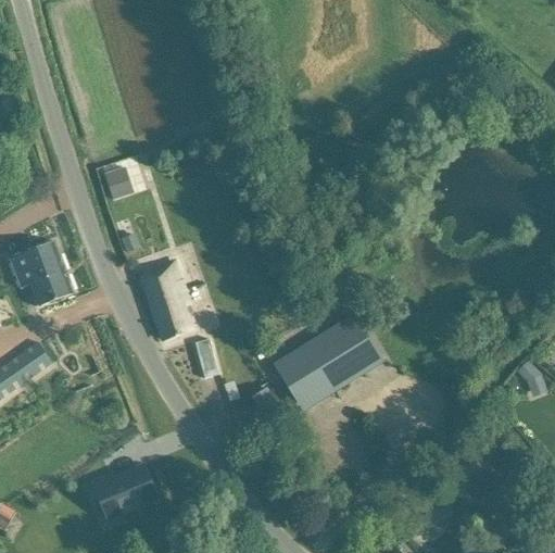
[(147,147),(167,139),(164,129),(142,137),(147,147)]
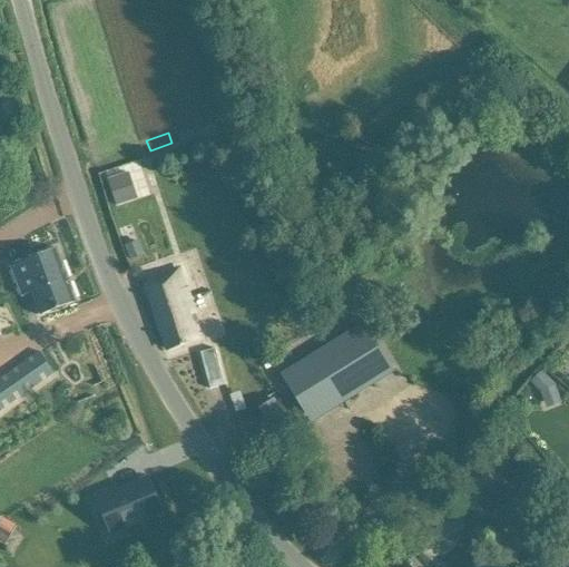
[(144,194),(165,183),(151,162),(131,173),(144,194)]
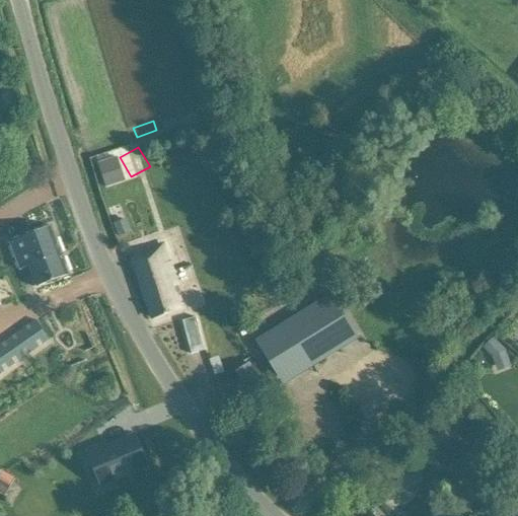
[(117,155),(96,162),(103,185),(124,177),(117,155)]
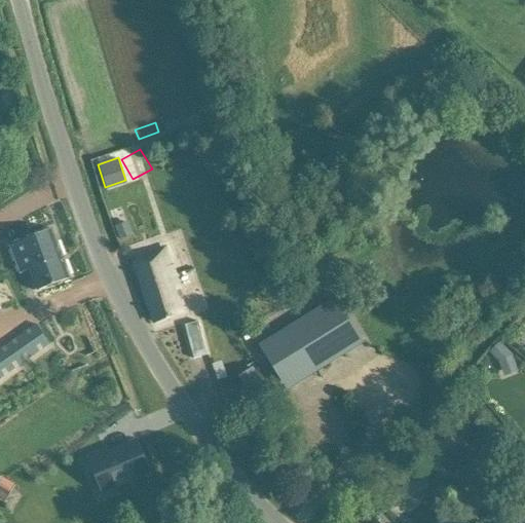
[(29,267),(36,289),(70,276),(51,226),(9,244),(20,270),(29,267)]
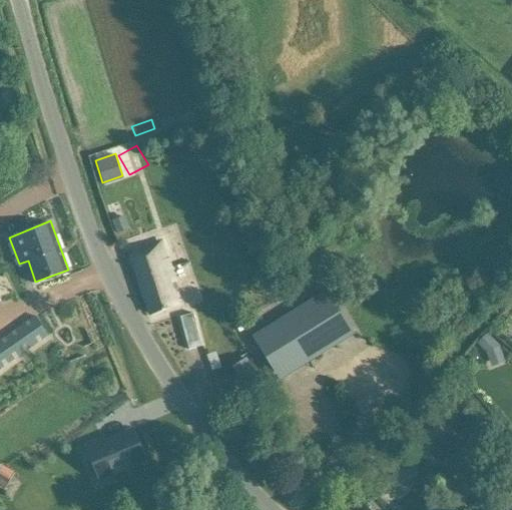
[(176,286),(160,239),(129,250),(150,312),(176,303),(171,288),(176,286)]
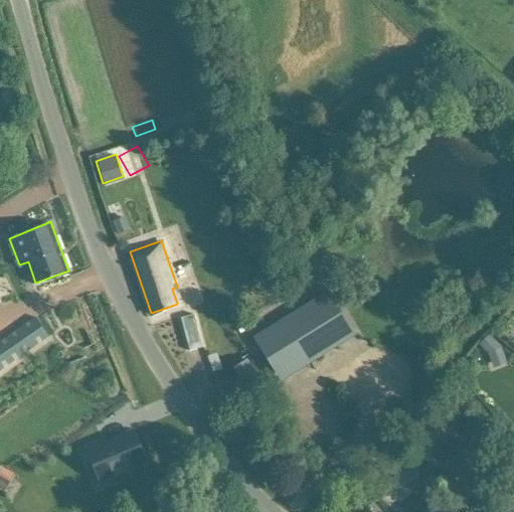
[(311,300),(271,325),(298,369),(338,344),(311,300)]
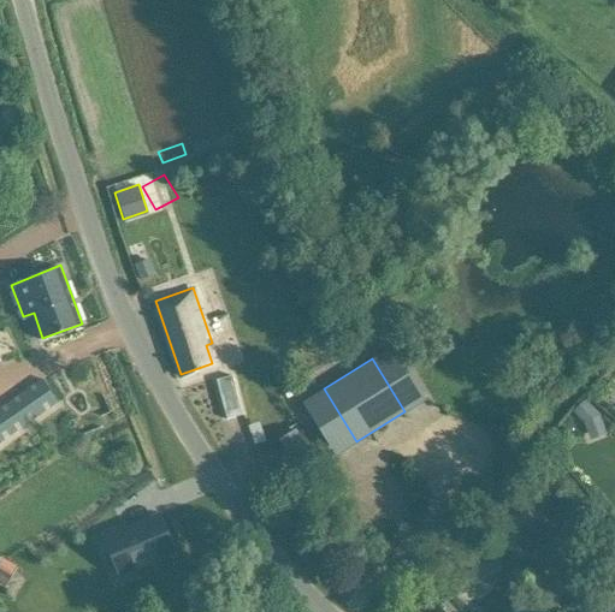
[(231,373),(216,378),(226,417),(242,413),(231,373)]
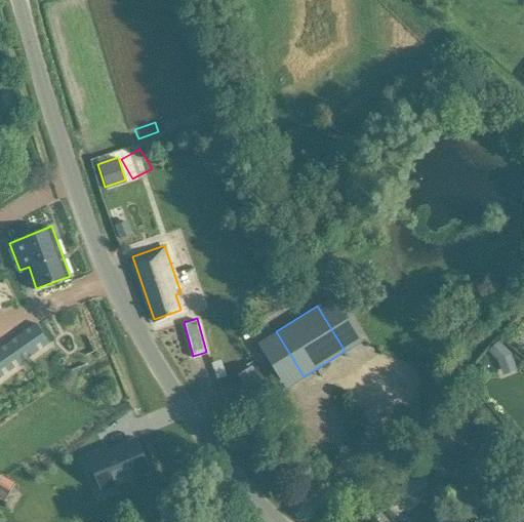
[(36,322),(18,333),(0,345),(0,372),(48,340),(36,322)]
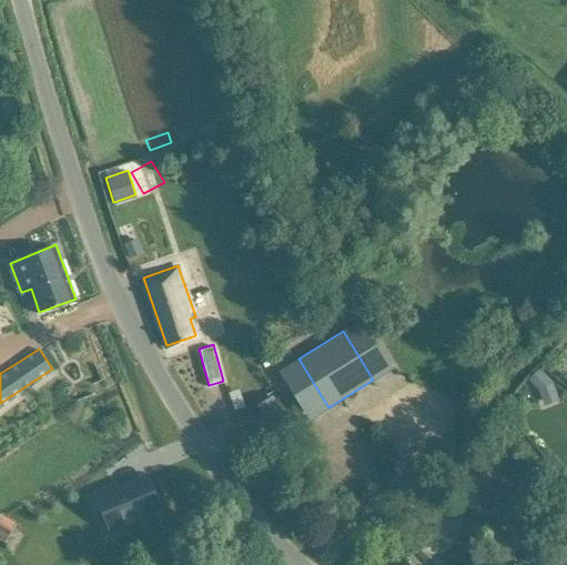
[(261,353),(251,355),(254,374),(264,372),(261,353)]
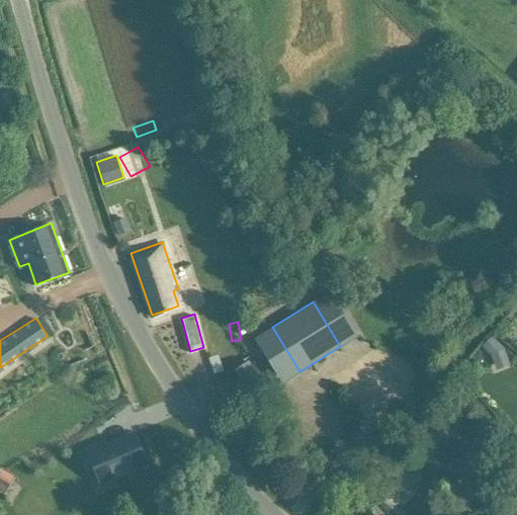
[(249,392),(262,383),(248,360),(235,368),(249,392)]
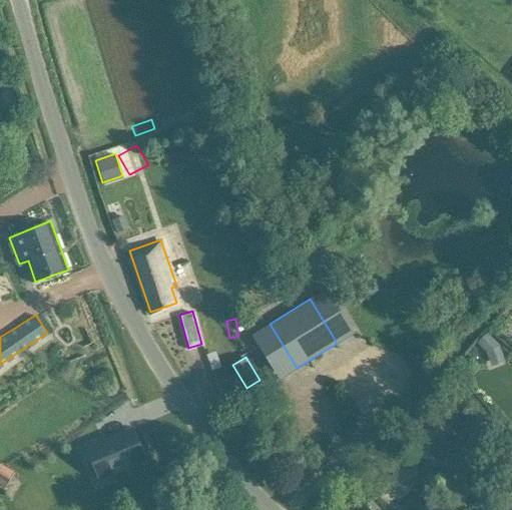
[(101,437),(86,443),(99,476),(144,457),(133,431),(103,443),(101,437)]
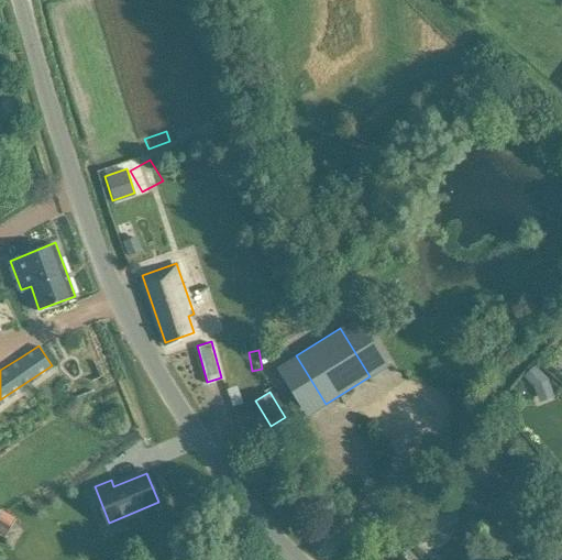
[(1,508),(0,509),(0,535),(3,537),(15,517),(1,508)]
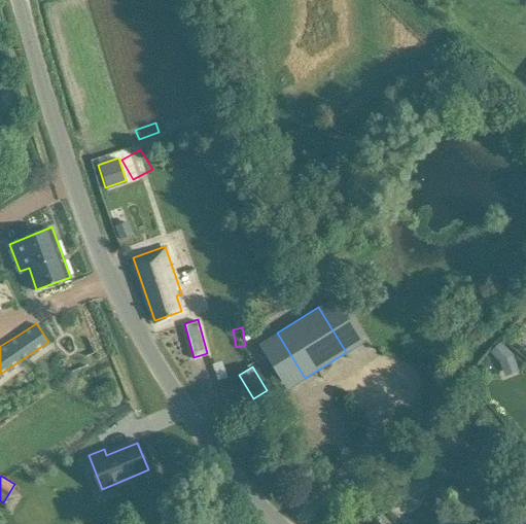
[(510,523),(525,523),(525,518),(520,513),(510,523)]
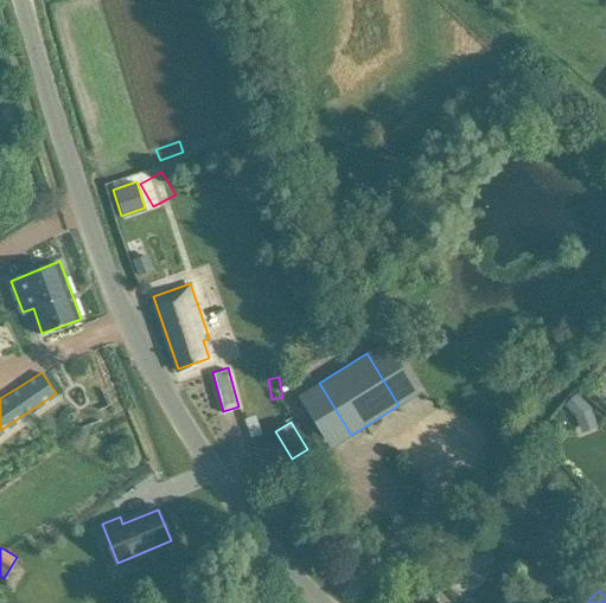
[(418,602),(439,602),(428,592),(418,602)]
